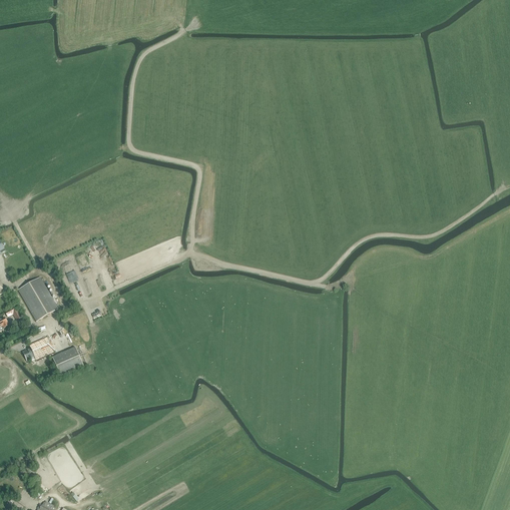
[(33,320),(56,307),(37,275),(15,288),(33,320)]
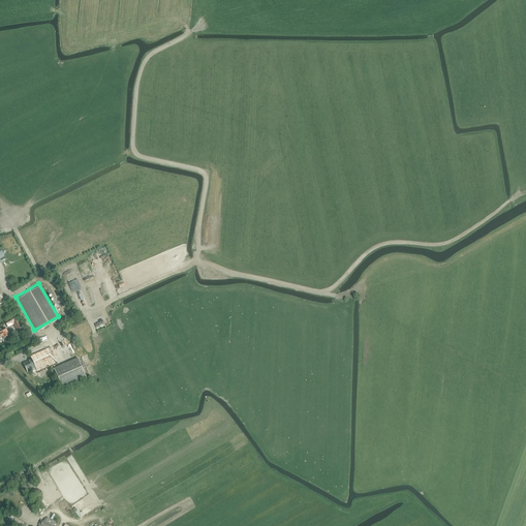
[(8,317),(2,320),(5,325),(10,321),(11,321),(18,332),(22,330),(16,318),(13,320),(13,319),(11,317),(9,318),(8,317)]
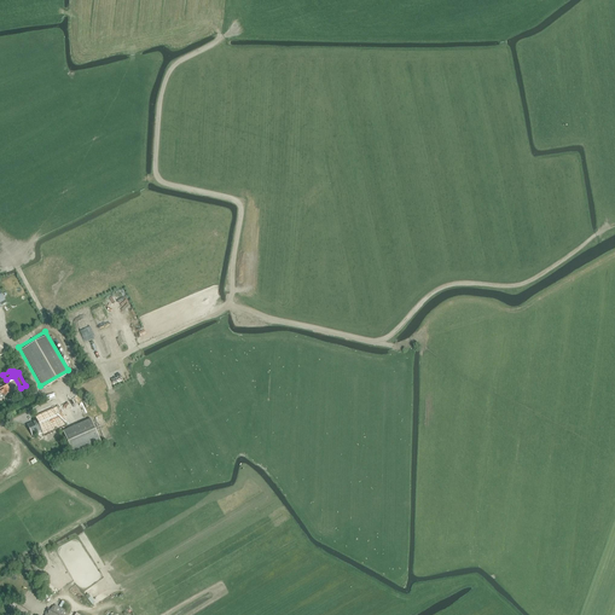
[(33,418),(24,422),(29,433),(39,429),(40,434),(64,423),(58,408),(57,408),(54,404),(32,413),(33,418)]
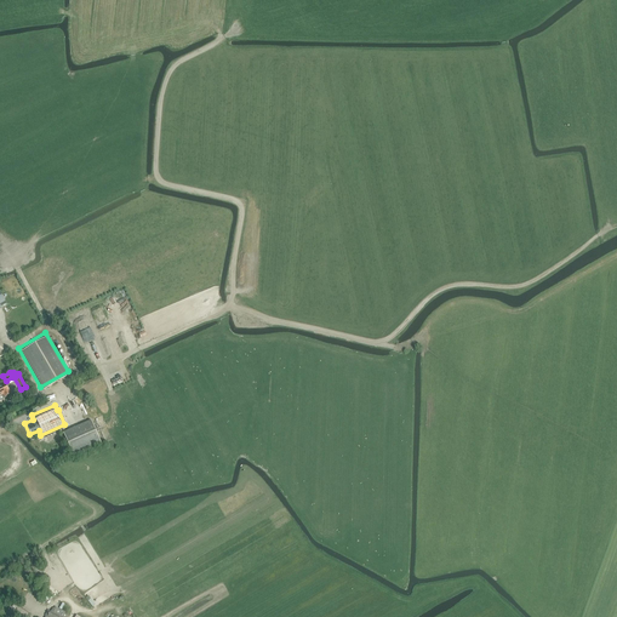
[(60,430),(70,452),(97,440),(87,418),(60,430)]
